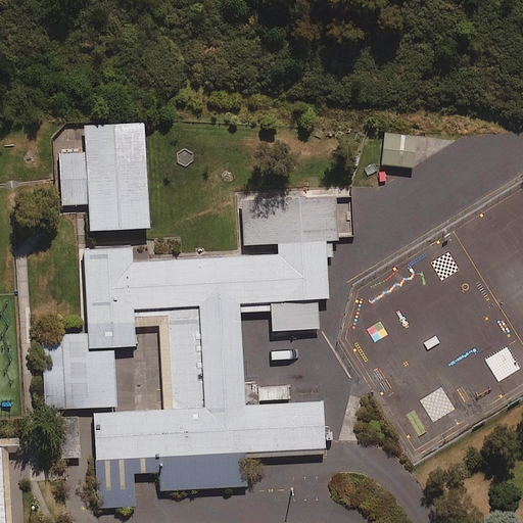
[(86,153),(60,154),(63,206),(92,204),(94,231),(146,228),(153,228),(148,123),(85,126),(86,153)]
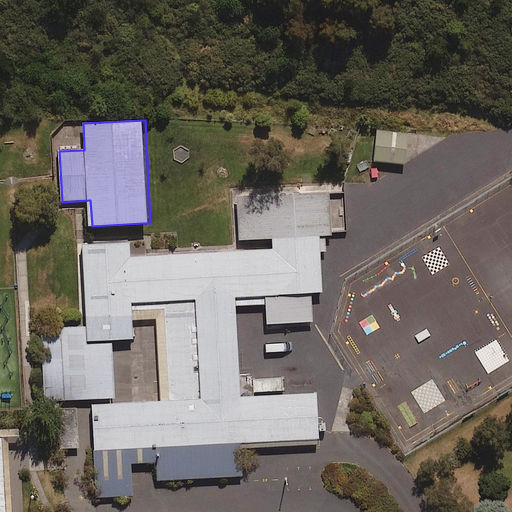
[(409,133),(378,130),(375,162),(406,164),(409,133)]
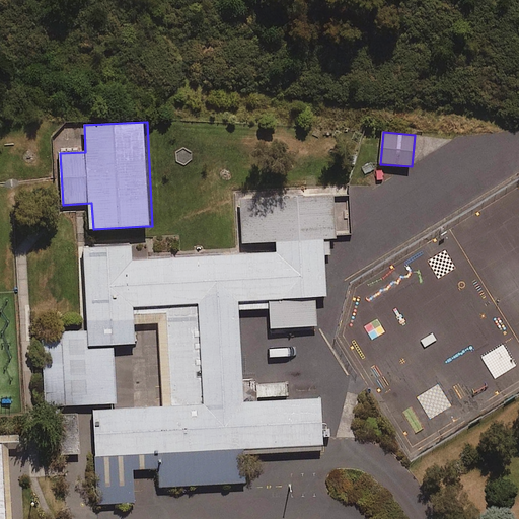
[(241,199),(243,243),(277,242),(278,254),(269,255),(272,329),(318,326),(317,298),(329,297),(326,241),(339,240),(337,194),(241,199)]
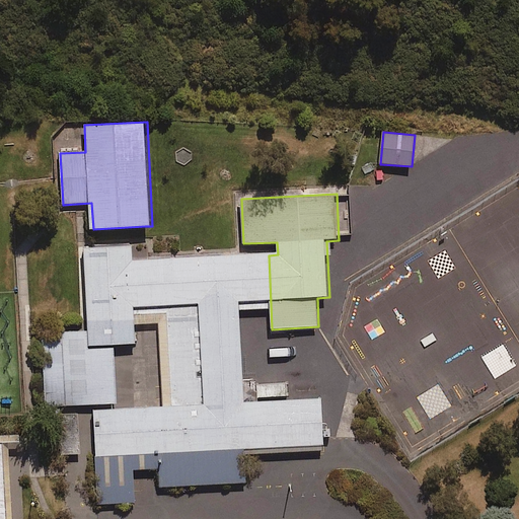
[(95,457),(97,502),(131,501),(130,469),(148,469),(149,489),(246,486),(245,450),(324,448),(322,393),(242,396),(239,312),(271,311),(269,255),(141,260),(141,244),(89,246),(92,332),(39,335),(42,410),(84,409),(86,457),(95,457)]
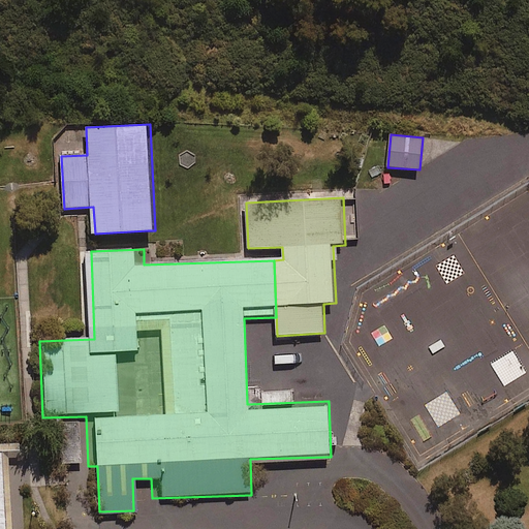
[(82,462),(80,421),(59,422),(61,463),(82,462)]
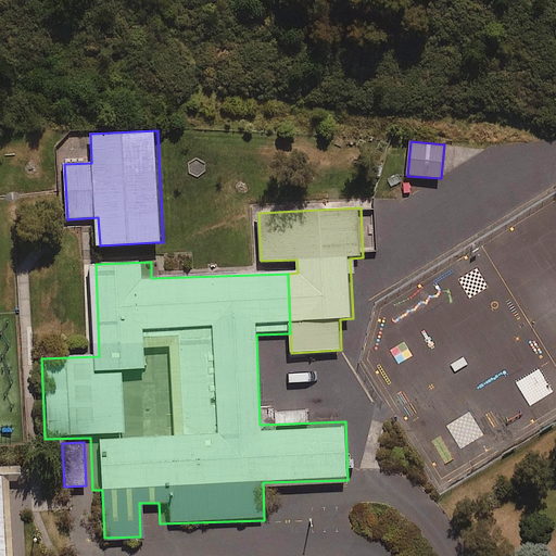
[(0,555),(10,555),(5,472),(0,472),(0,555)]
